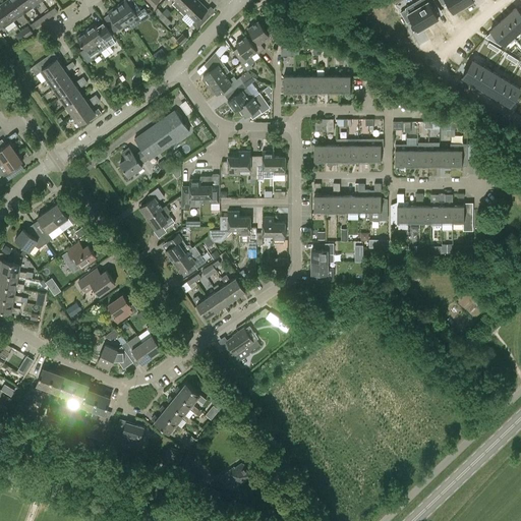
[(12,0),(8,0),(2,4),(14,20),(23,14),(12,0)]
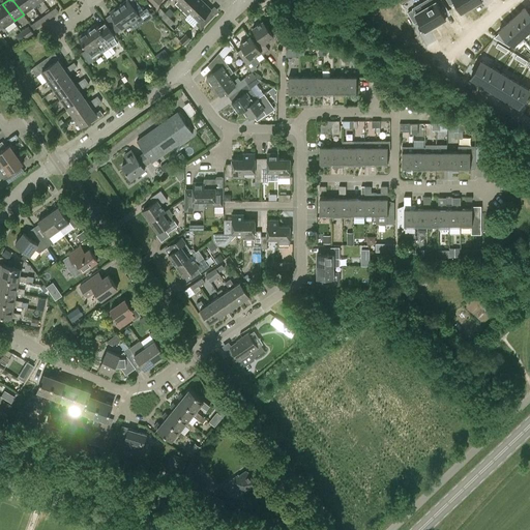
[(33,7),(28,0),(12,0),(24,15),(33,7)]
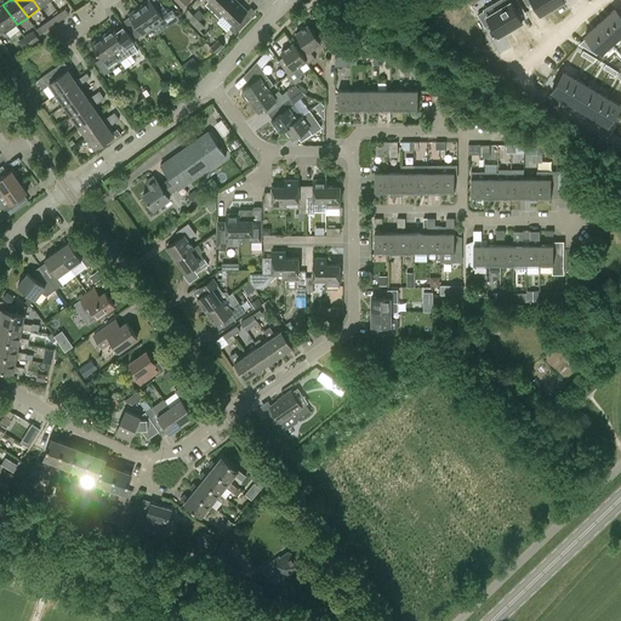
[(159,0),(158,0),(153,4),(151,0),(147,0),(140,6),(153,27),(158,33),(165,27),(166,22),(164,18),(170,15),(159,0)]
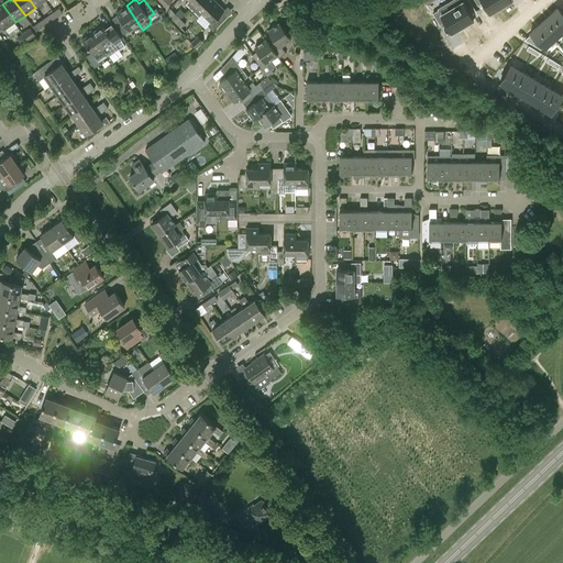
[(199,17),(202,13),(214,1),(213,0),(197,0),(190,8),(199,17)]
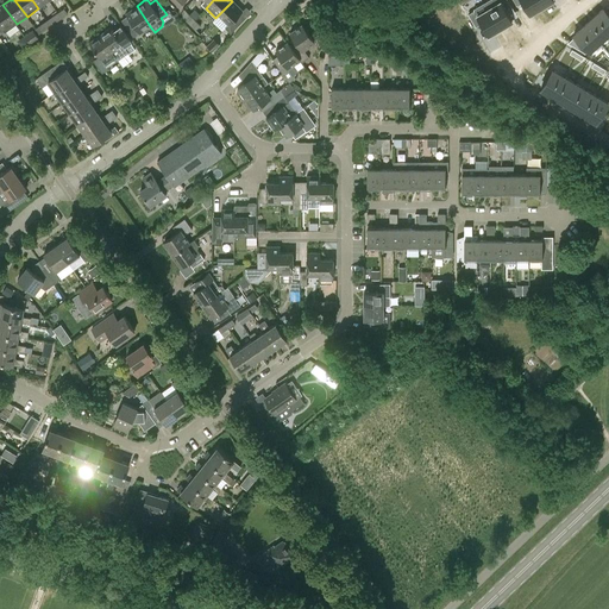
[(489,32),(501,25),(485,0),(484,0),(473,6),(475,7),(469,12),(476,24),(482,20),(489,32)]
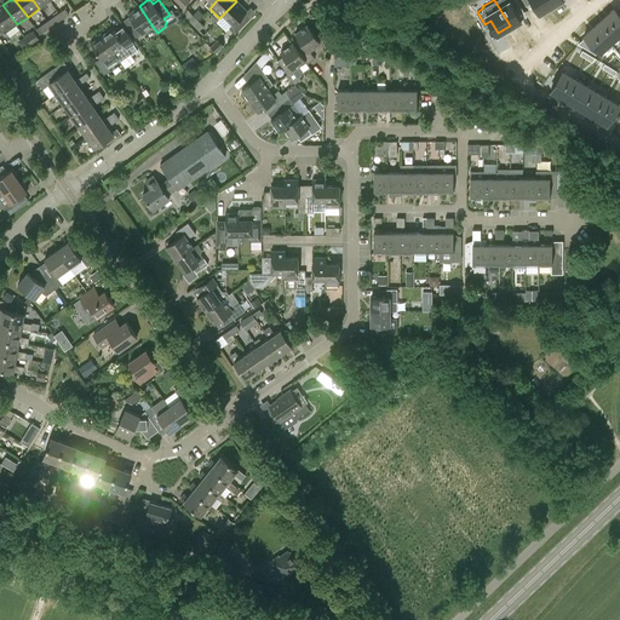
[(494,0),(510,26),(521,18),(515,7),(521,4),(517,0),(494,0)]
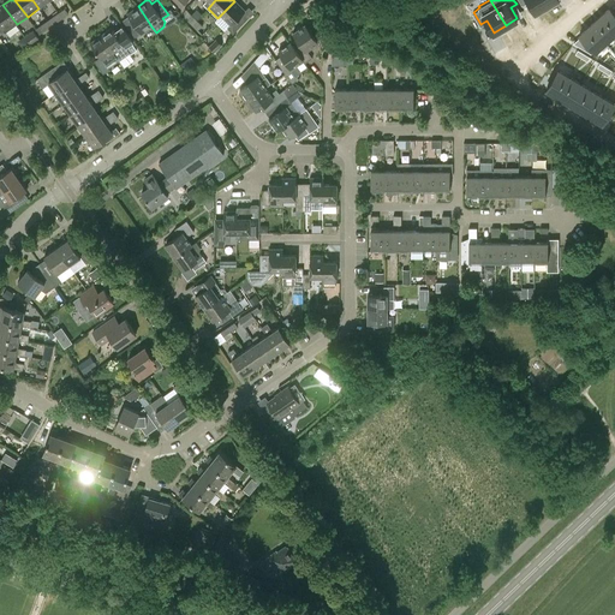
[(543,0),(526,0),(535,13),(547,6),(543,0)]
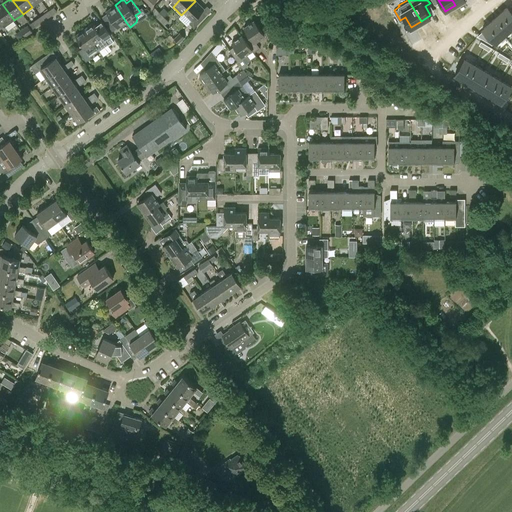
[(204,9),(195,1),(184,12),(193,20),(190,23),(195,27),(206,16),(202,12),(204,9)]
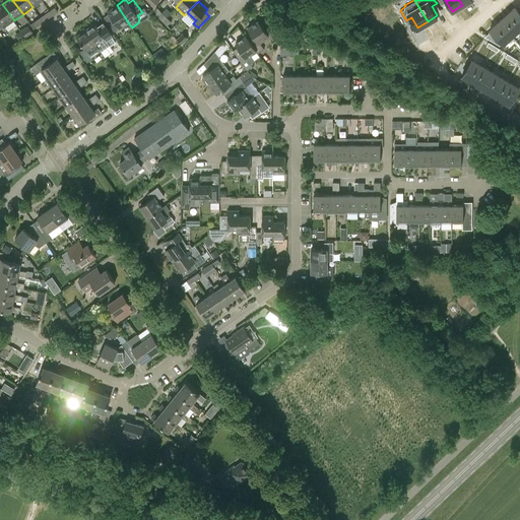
[(14,20),(2,4),(0,5),(0,29),(4,27),(14,20)]
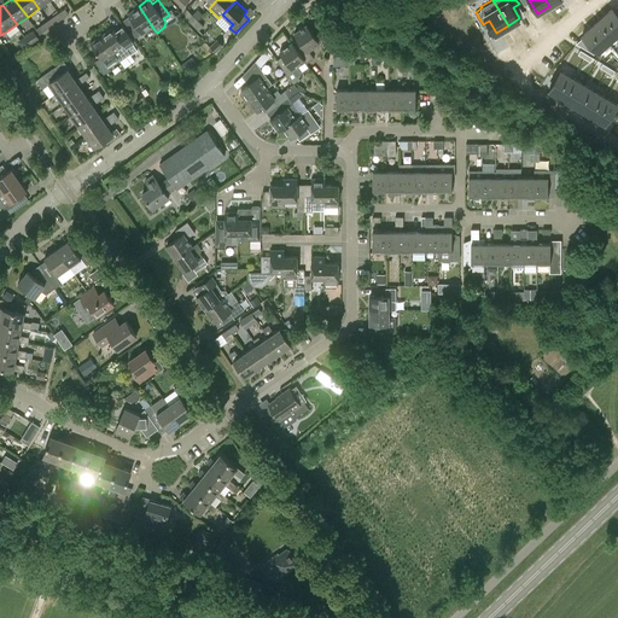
[(143,34),(152,27),(139,6),(128,15),(130,18),(124,23),(135,38),(141,34),(143,34)]
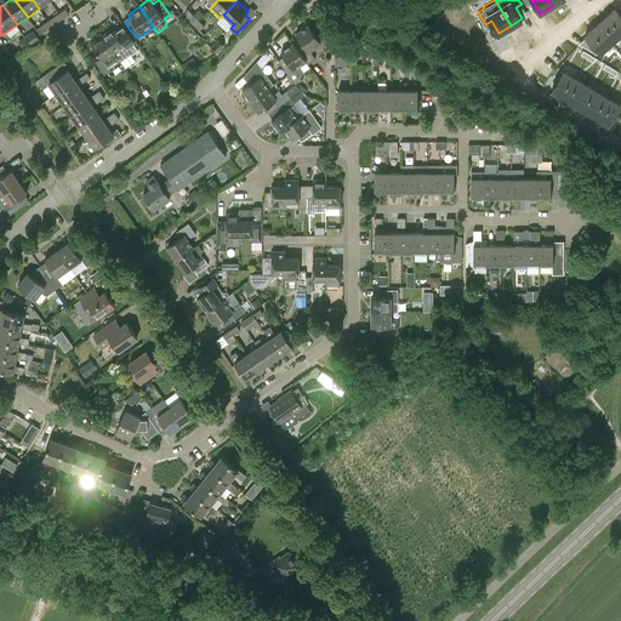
[(456,12),(463,24),(455,29),(467,50),(471,47),(472,50),(478,46),(477,44),(479,43),(472,29),(478,26),(467,6),(456,12)]
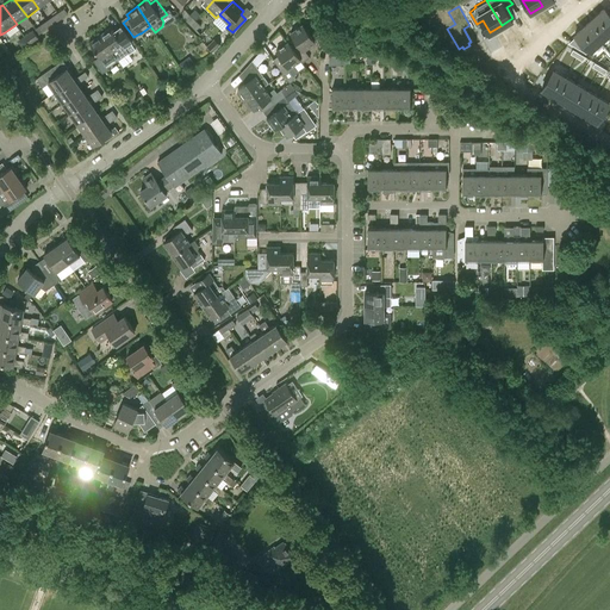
[(595,17),(609,33),(609,14),(604,8),(595,17)]
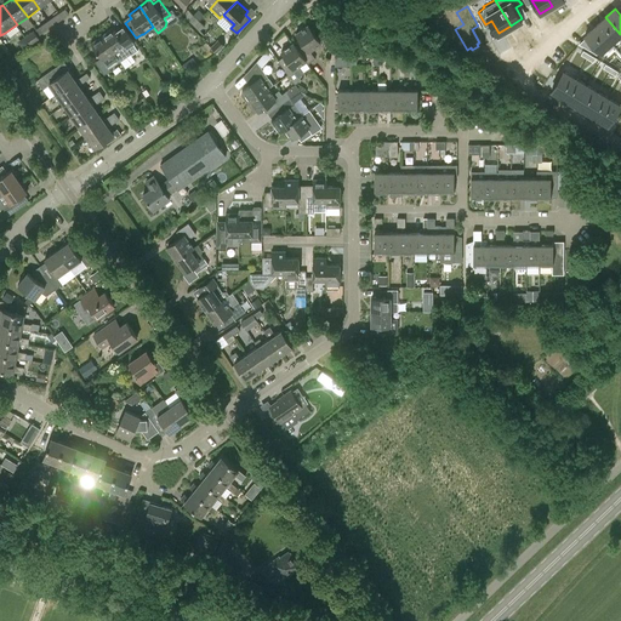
[(56,23),(63,18),(58,13),(52,17),(56,23)]
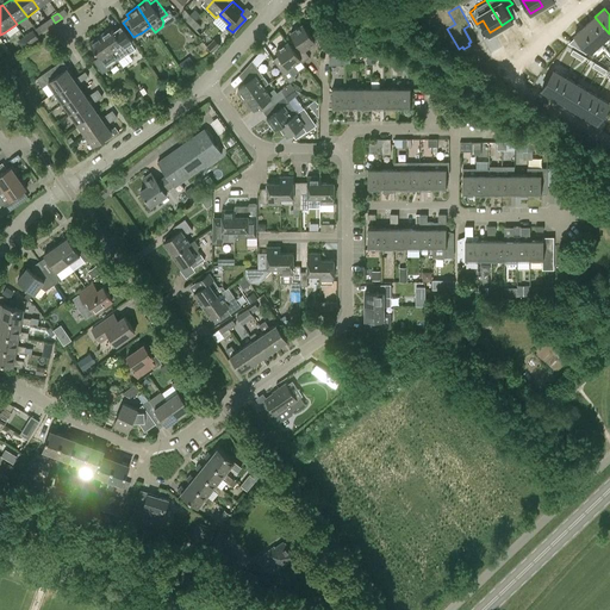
[(595,17),(585,25),(601,43),(609,33),(595,17)]
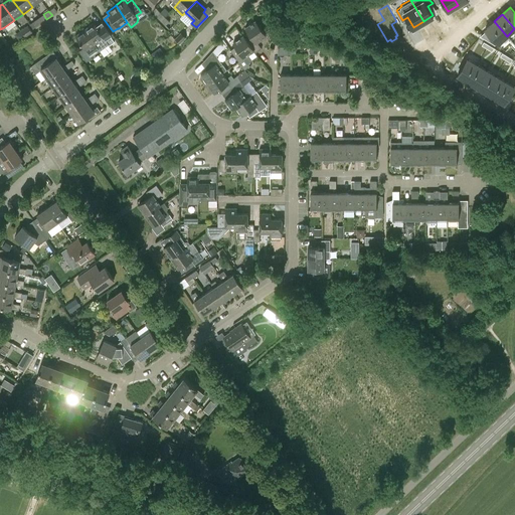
[(169,22),(164,17),(161,20),(166,25),(169,22)]
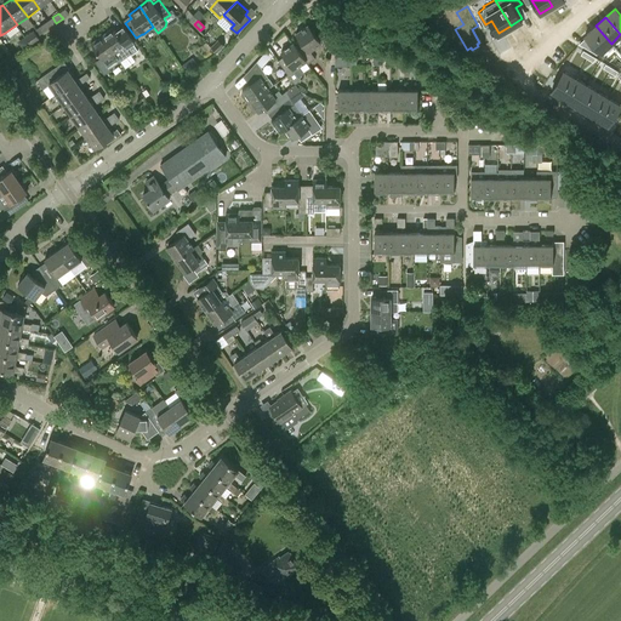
[(36,29),(40,34),(46,30),(43,24),(36,29)]
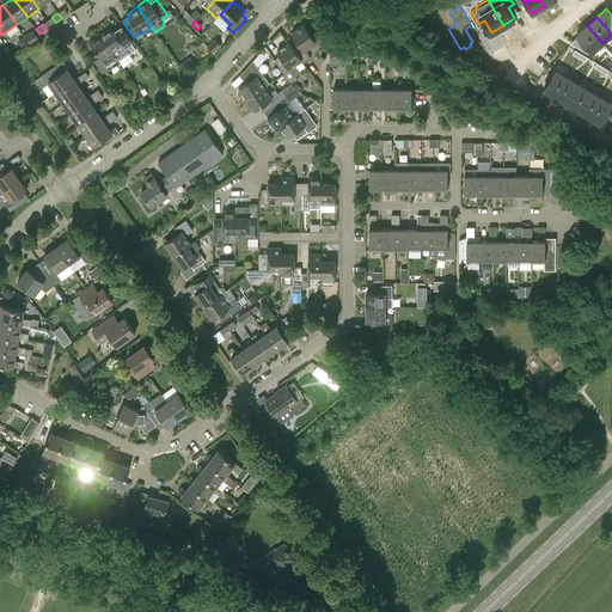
[(295,40),(291,43),(301,60),(301,61),(304,63),(311,57),(306,50),(317,42),(304,25),(292,34),(295,40)]
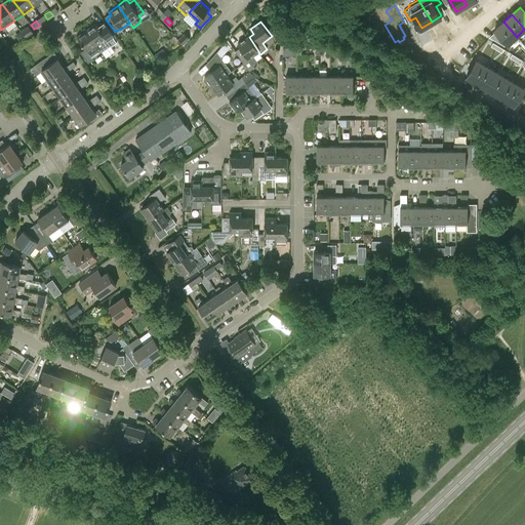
[(508,44),(517,37),(503,22),(494,30),(508,44)]
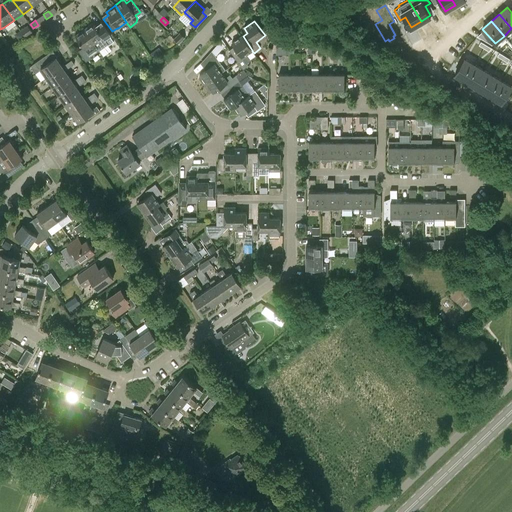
[(84,30),(94,44),(99,50),(99,51),(108,44),(109,45),(114,42),(106,31),(102,35),(93,23),(84,30)]
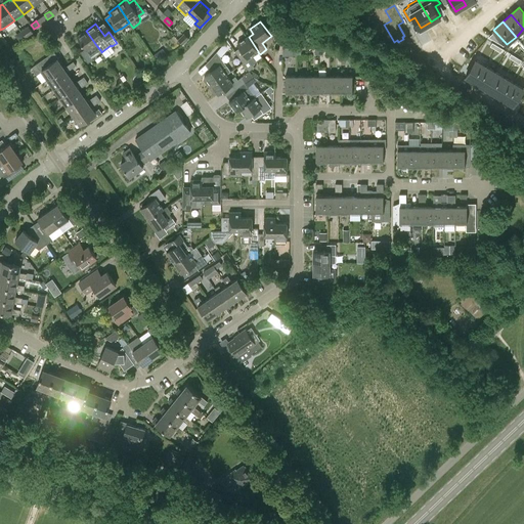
[(27,38),(34,33),(29,26),(22,31),(27,38)]
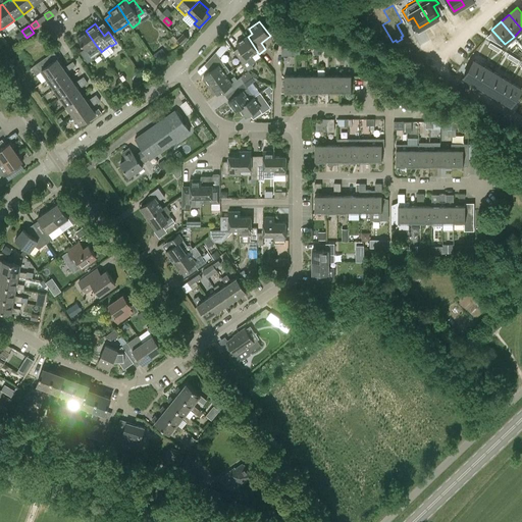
[(96,45),(86,31),(76,37),(85,48),(80,52),(88,63),(93,59),(92,57),(101,51),(96,45)]
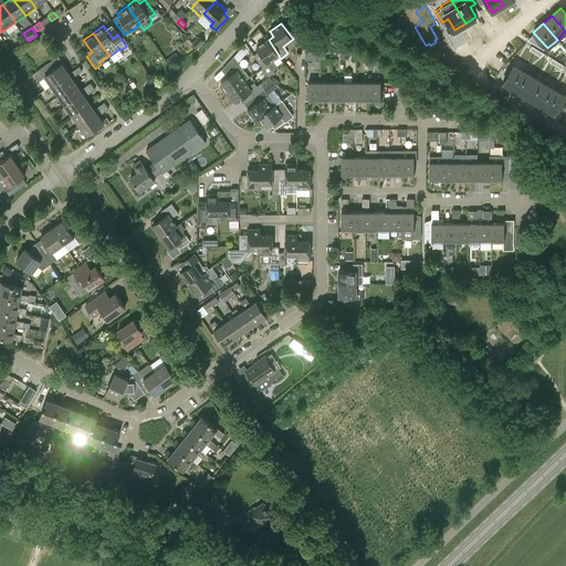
[(198,49),(205,42),(199,37),(192,43),(198,49)]
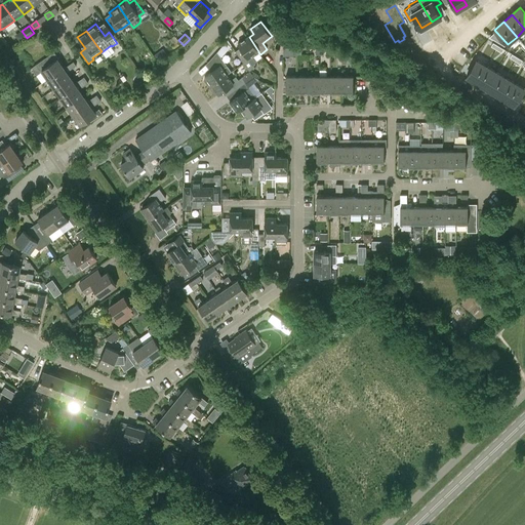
[(258,51),(249,37),(248,37),(238,44),(246,55),(241,59),(249,71),(254,67),(253,65),(255,64),(256,59),(253,55),(258,52),(258,51)]
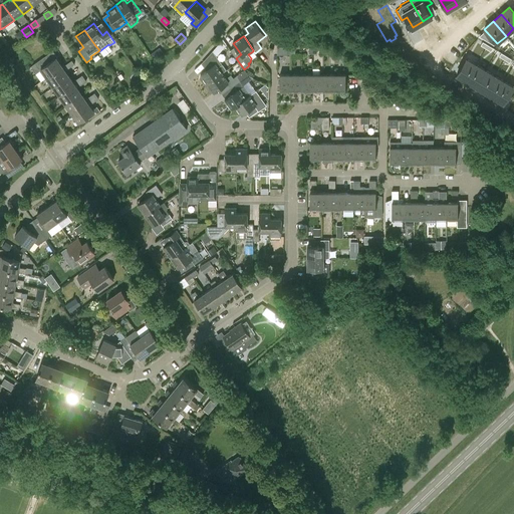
[(151,54),(156,59),(164,53),(160,48),(151,54)]
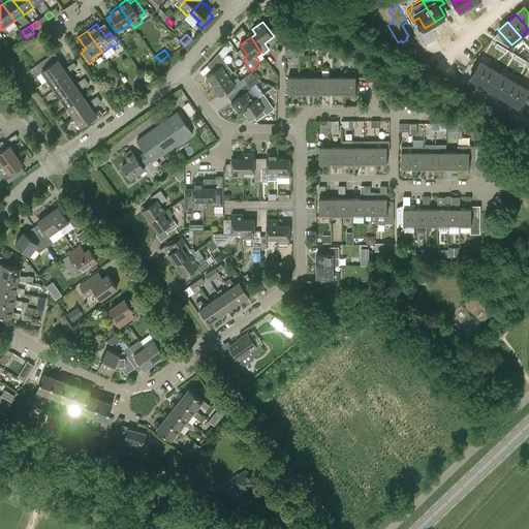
[(207,76),(208,78),(206,79),(206,81),(211,88),(214,86),(228,75),(232,72),(221,57),(213,66),(216,70),(207,76)]
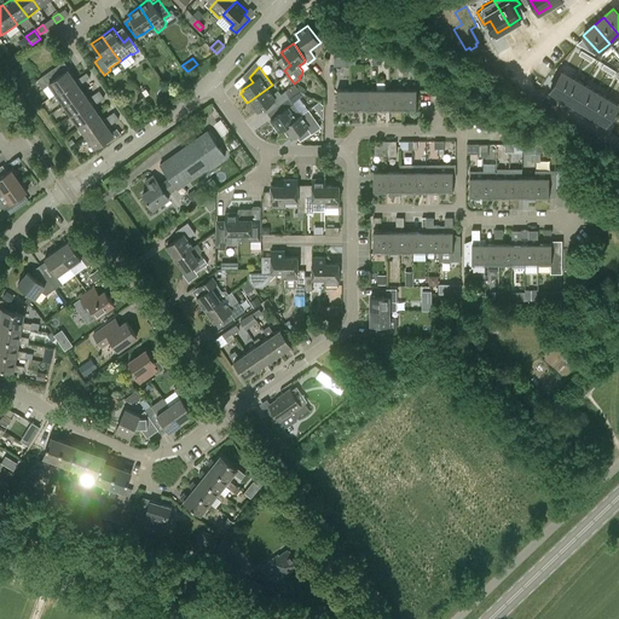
[(68,70),(58,76),(53,69),(38,80),(44,90),(51,85),(57,93),(75,81),(68,70)]
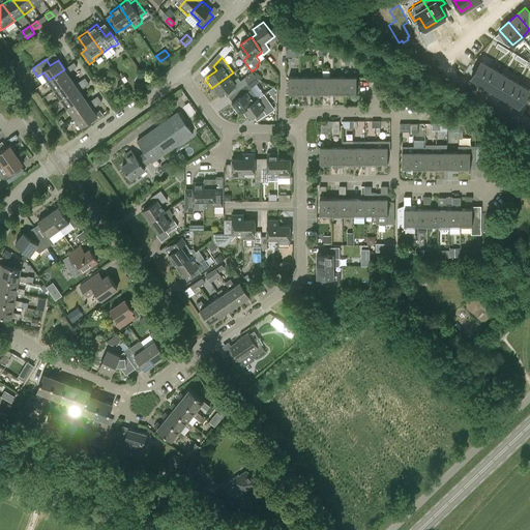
[(471,78),(480,83),(491,66),(481,60),(471,78)]
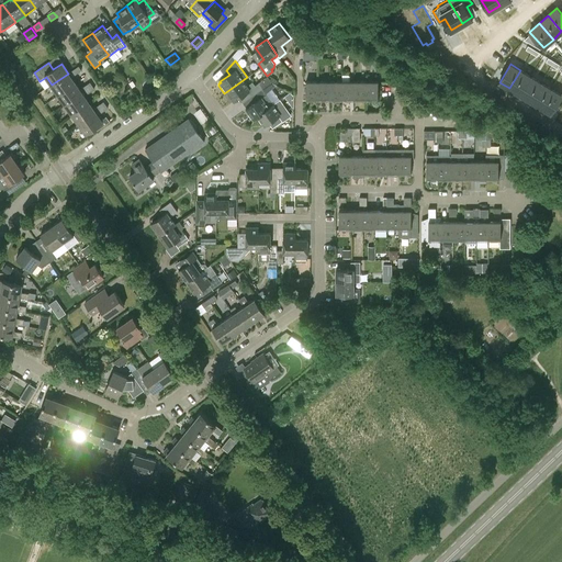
[(52,85),(58,94),(76,83),(71,78),(81,70),(79,66),(72,70),(68,74),(52,85)]
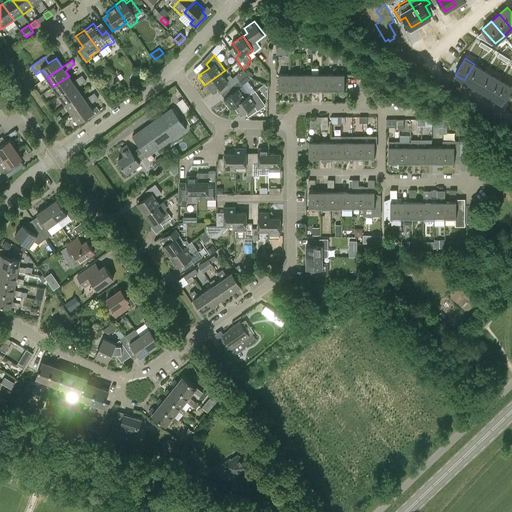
[(483,70),(474,64),(464,80),(473,86),(483,70)]
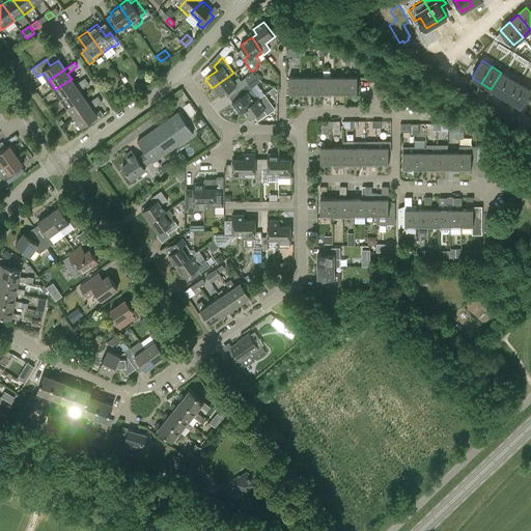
[(324,77),(324,95),(335,95),(335,77),(331,77),(331,73),(329,71),(324,71),(324,77)]
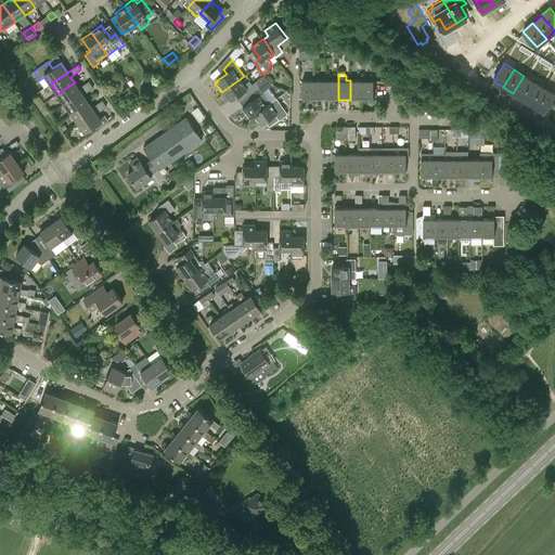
[(256,82),(259,88),(261,86),(268,81),(265,76),(256,82)]
